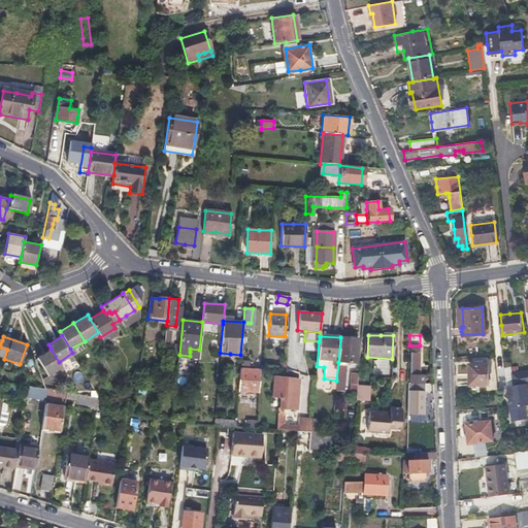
[(356,339),(340,337),(338,362),(354,363),(356,339)]
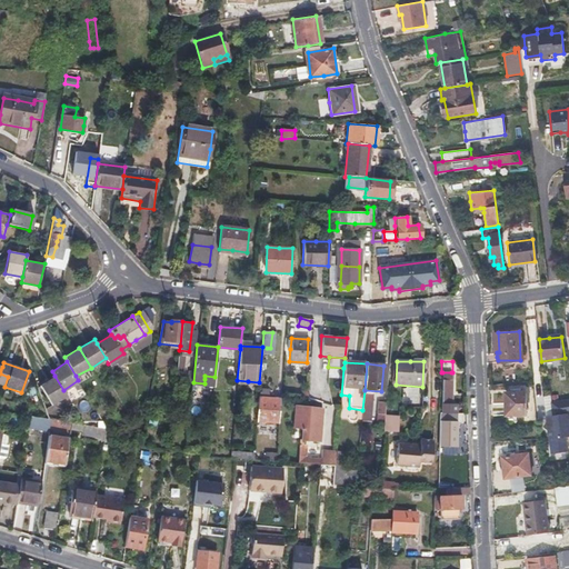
[(441,412),(448,412),(455,412),(455,403),(451,403),(451,372),(442,372),(441,412)]
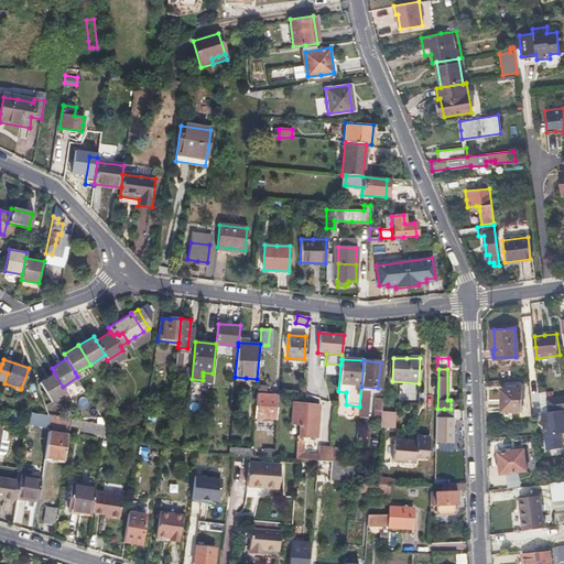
[(63,387),(54,372),(40,381),(51,400),(65,391),(63,387)]
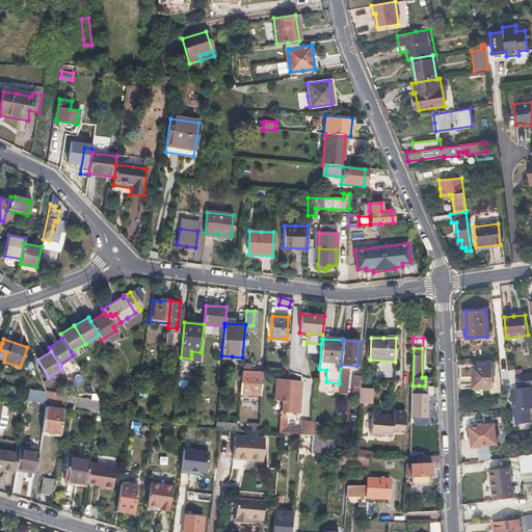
[(471,365),(471,376),(472,387),(489,386),(488,365),(471,365)]
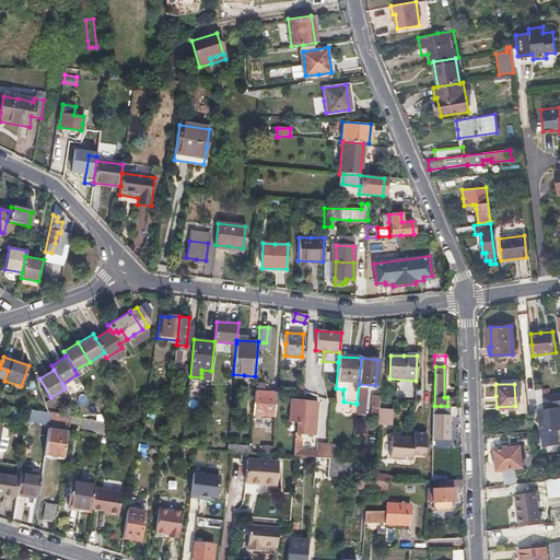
[(254,391),(254,403),(253,413),(273,415),(276,392),(254,391)]
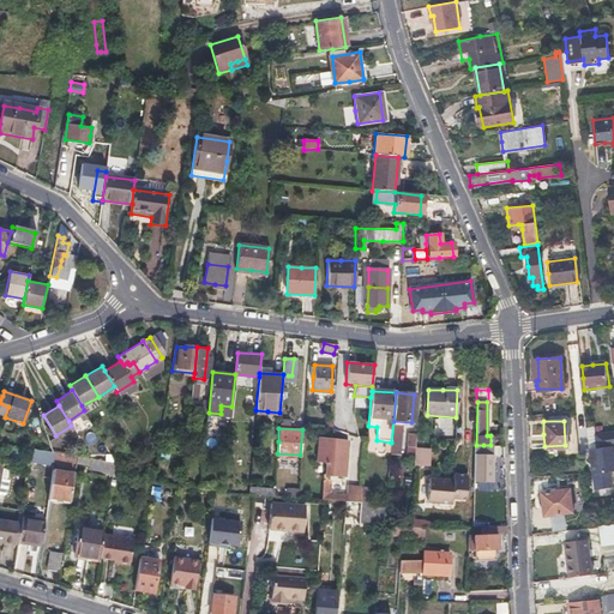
[(613,446),(613,431),(597,434),(599,449),(590,450),(591,457),(589,461),(593,464),(596,489),(613,487),(612,471),(613,470),(613,453),(613,447),(613,446)]
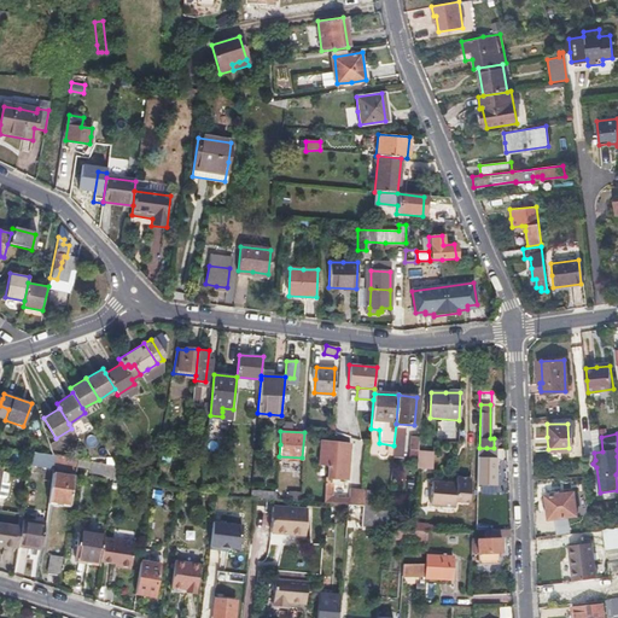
[(403,435),(403,438),(403,441),(400,441),(400,448),(418,449),(419,436),(403,435)]
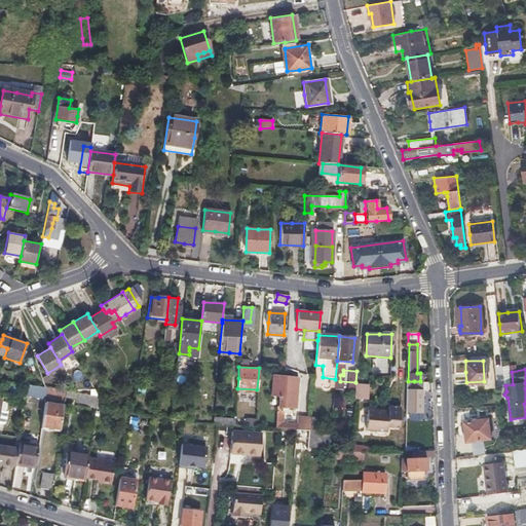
[(280,392),(279,398),(279,403),(296,404),(298,375),(273,374),(272,391),(280,392)]
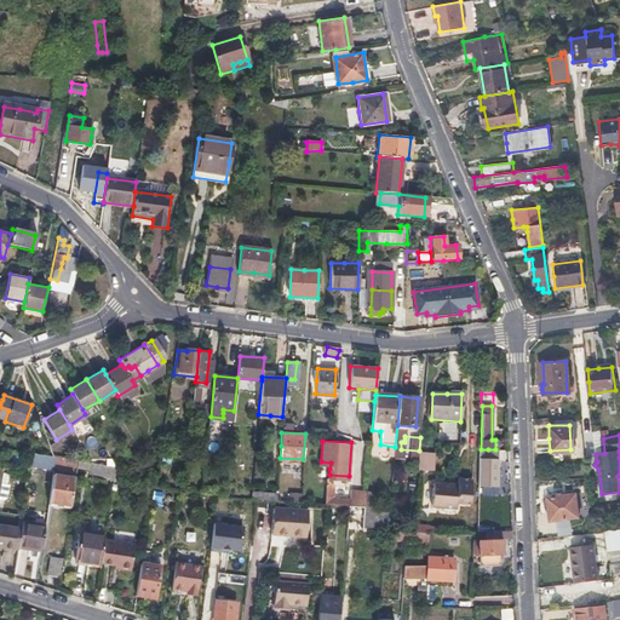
[(55,470),(56,465),(57,458),(34,453),(30,477),(35,478),(38,468),(55,470)]
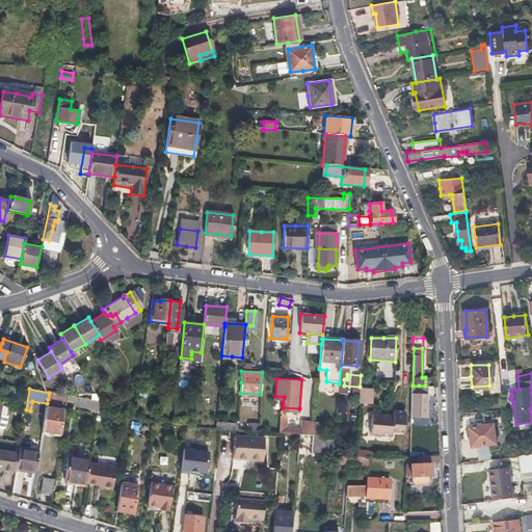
[(48,399),(67,401),(67,396),(49,393),(48,399)]
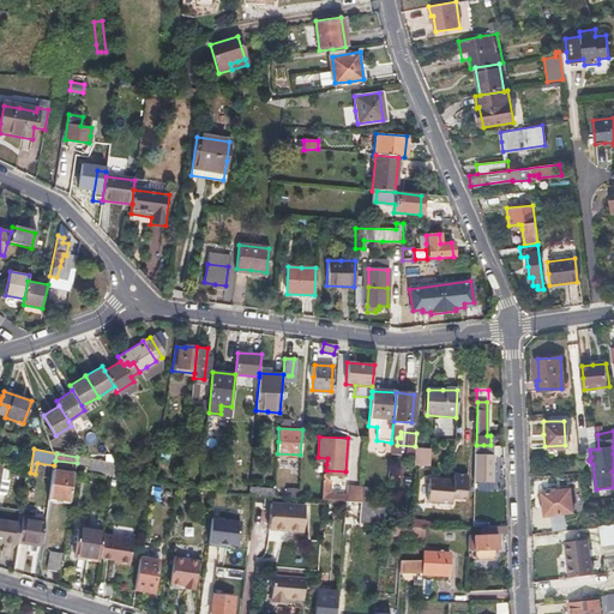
[(474,481),(482,481),(492,481),(492,455),(474,453),(474,481)]
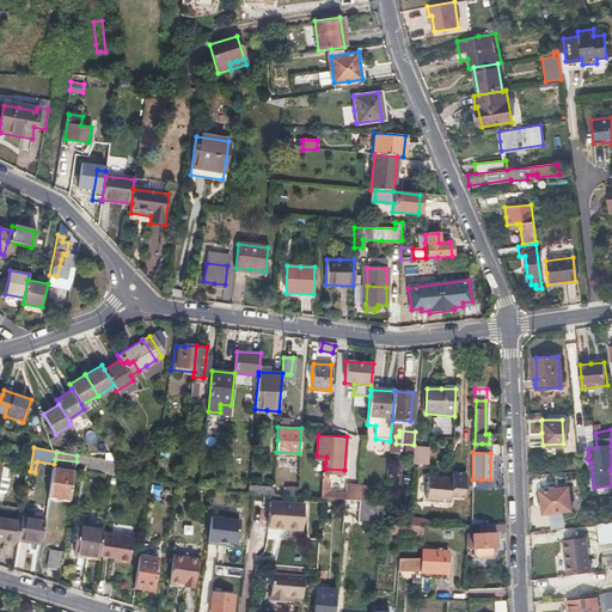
[(77,456),(77,461),(75,463),(89,465),(90,457),(77,456)]
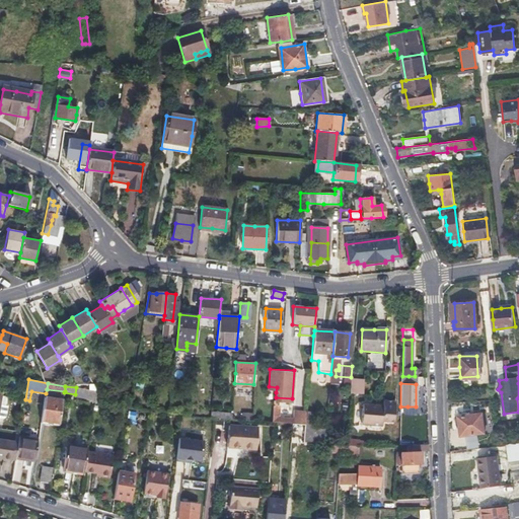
[(45,397),(43,410),(42,421),(60,423),(63,400),(45,397)]
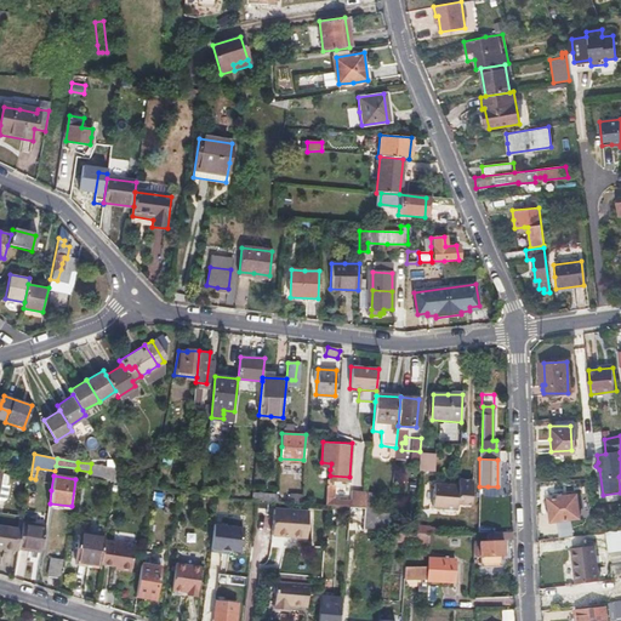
[(349,499),(348,497),(349,496),(334,495),(335,482),(328,480),(326,506),(353,507),(353,499),(349,499)]
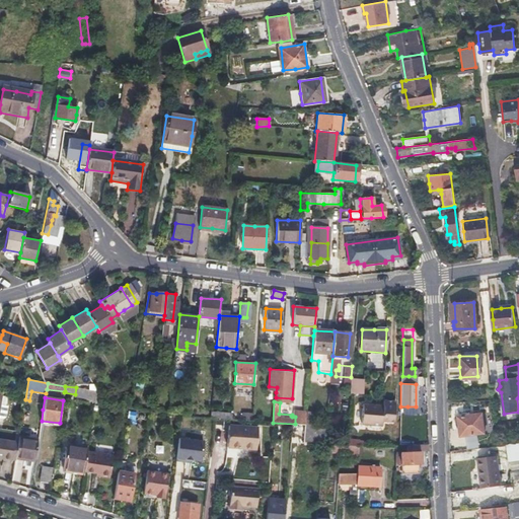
[(382,420),(388,420),(393,420),(395,402),(383,401),(383,406),(383,410),(380,410),(380,406),(363,405),(361,423),(382,424),(382,420)]
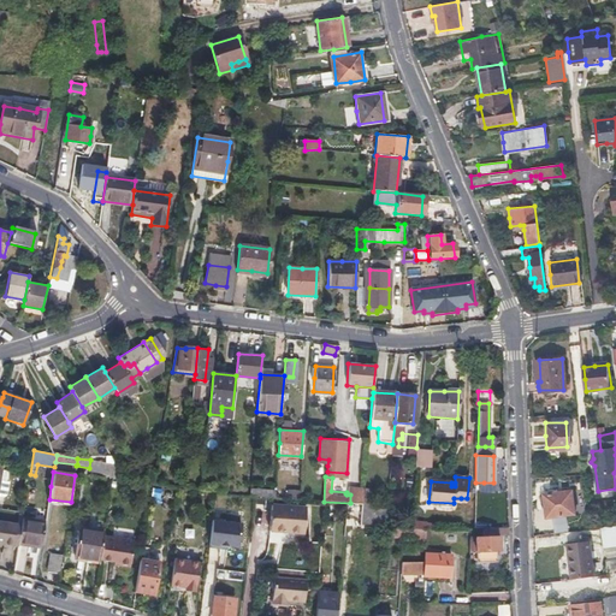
[(350,495),(350,503),(363,504),(365,491),(365,490),(350,489),(350,495)]
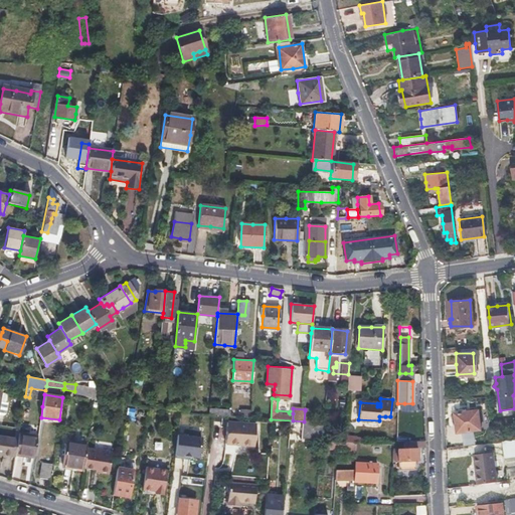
[(249,417),(249,413),(249,409),(240,409),(239,417),(249,417)]
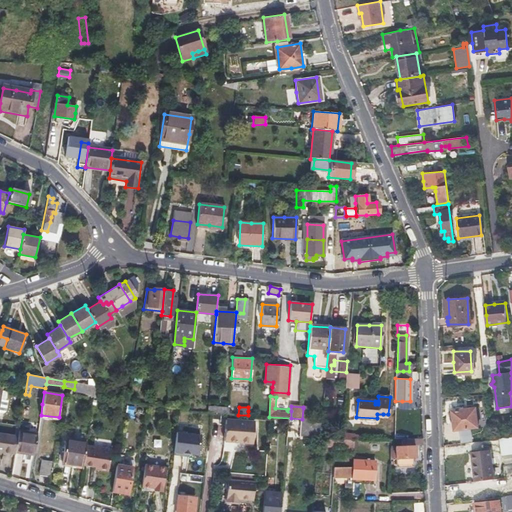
[(450,409),(451,419),(452,429),(477,426),(475,407),(450,409)]
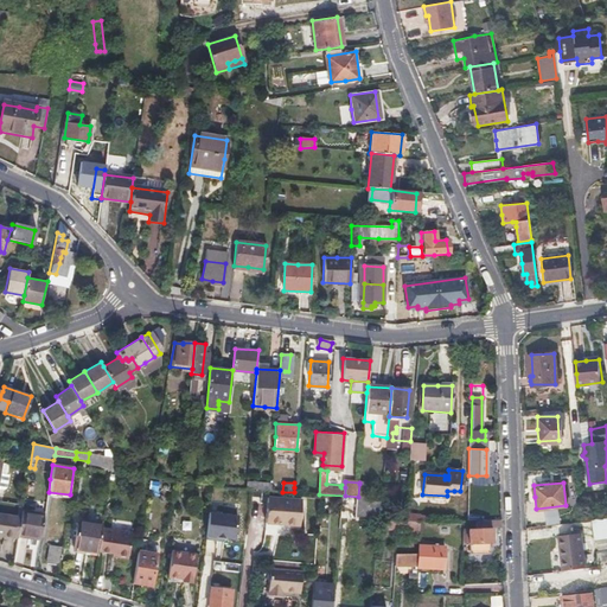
[(381,519),(381,513),(382,509),(372,508),(375,485),(359,484),(358,497),(357,517),(381,519)]
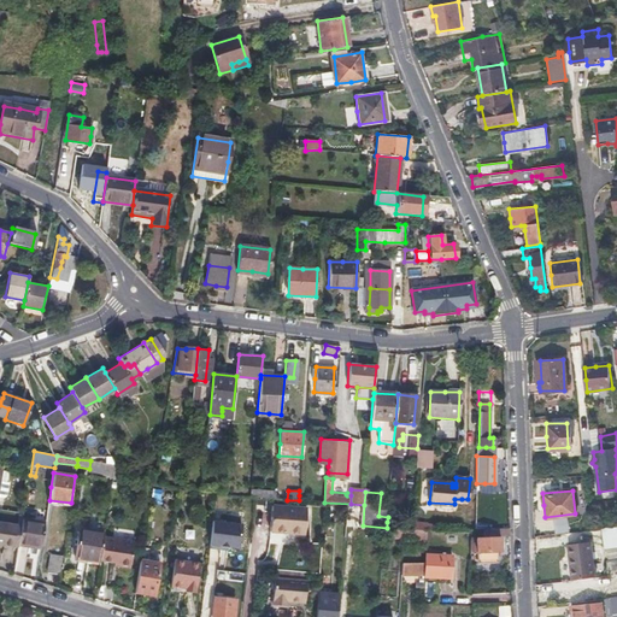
[(274,506),(272,519),(272,533),(306,534),(309,509),(274,506)]
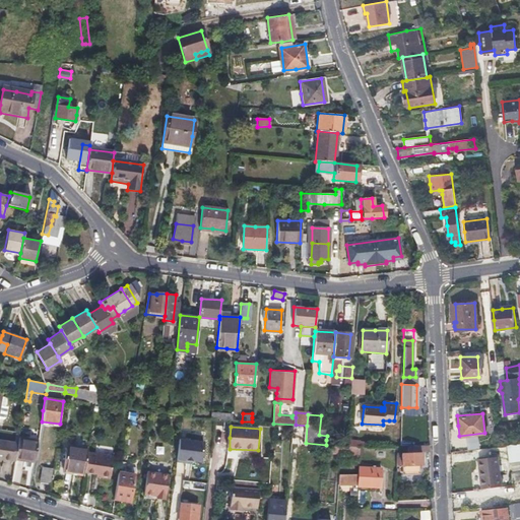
[(19,438),(17,448),(15,458),(35,462),(39,441),(19,438)]
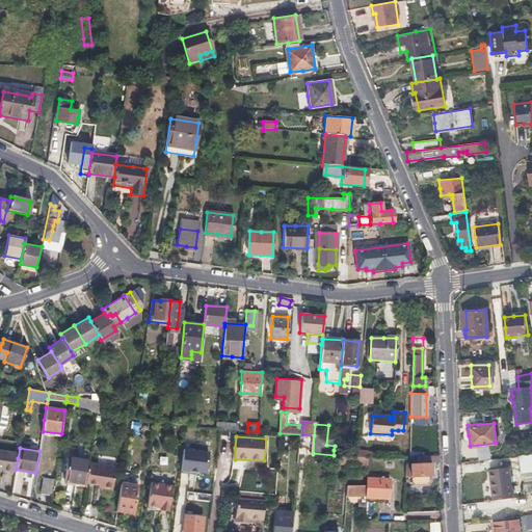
[(15,452),(0,450),(0,469),(11,471),(15,452)]
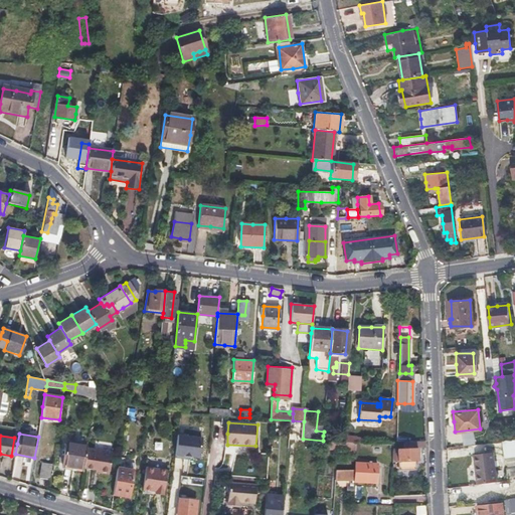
[(201,460),(203,438),(178,436),(176,457),(201,460)]
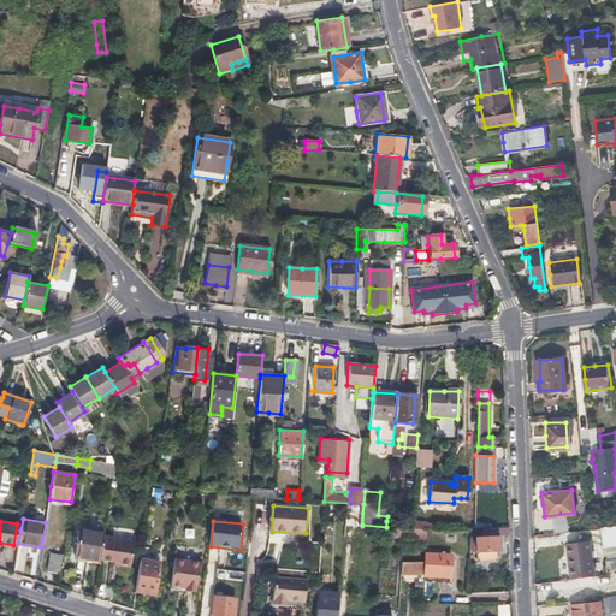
[(603,545),(605,545),(609,544),(609,546),(615,544),(615,525),(600,527),(603,545)]
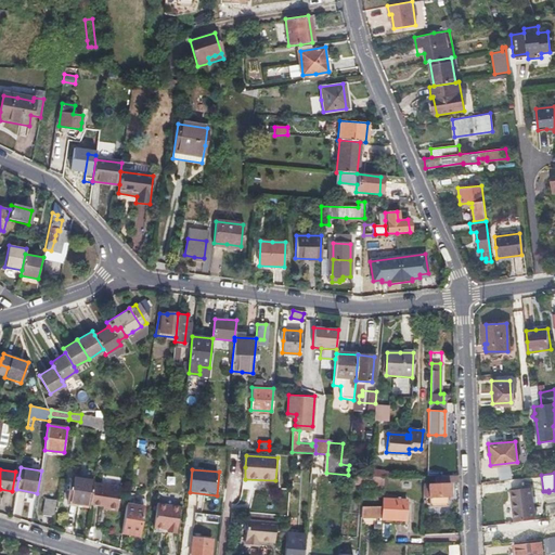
[(457,485),(457,476),(435,476),(435,486),(423,486),(423,503),(426,502),(426,497),(428,497),(428,507),(448,507),(448,495),(450,495),(450,485),(457,485)]
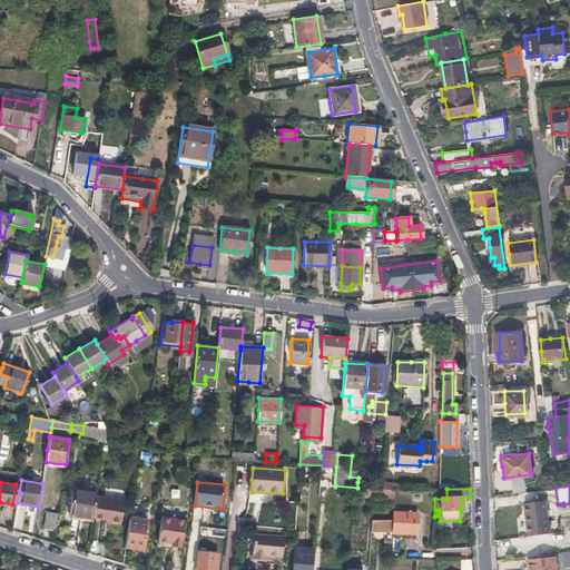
[(92,519),(92,518),(96,497),(96,494),(74,491),(69,516),(92,519)]
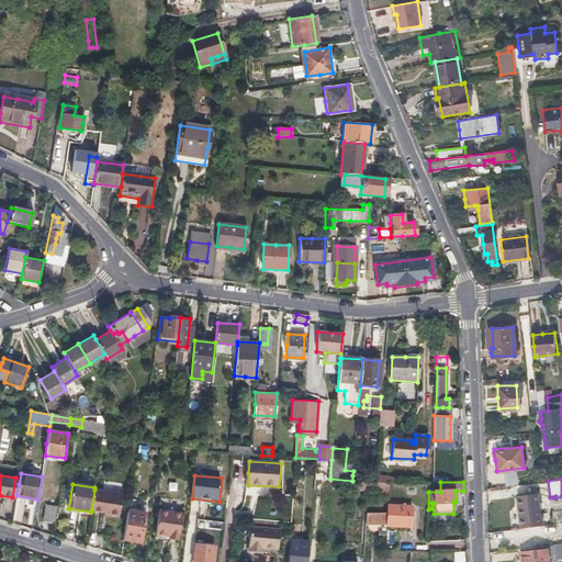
[(108,514),(111,492),(94,490),(91,510),(108,514)]
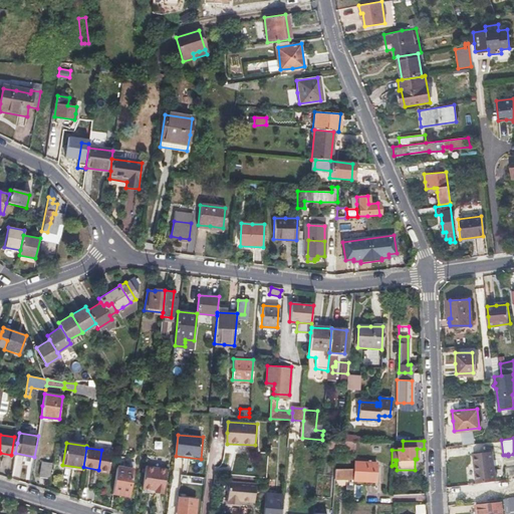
[(111,452),(101,450),(98,470),(97,472),(107,473),(111,452)]
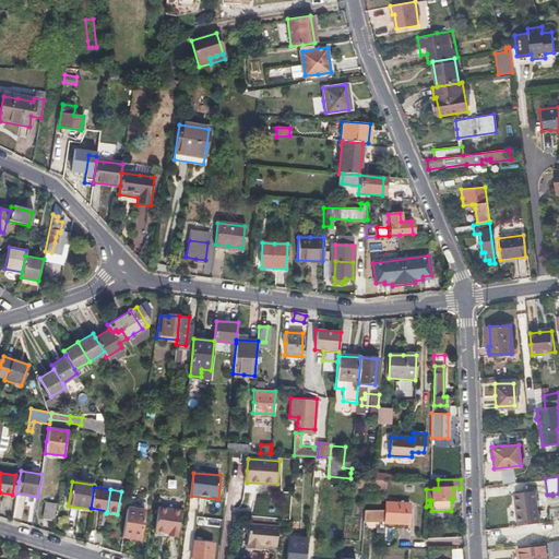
[(535,494),(530,494),(524,495),(524,492),(513,494),(518,525),(539,522),(535,494)]
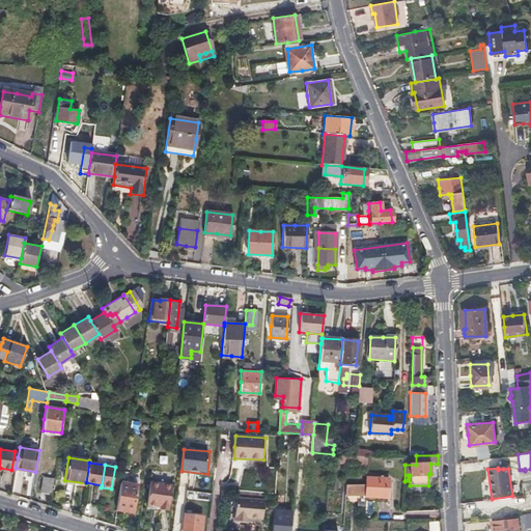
[(54,478),(49,477),(45,476),(42,493),(52,494),(54,478)]
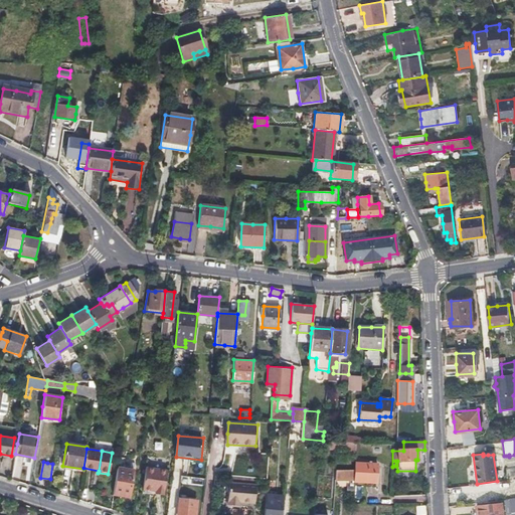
[(378,465),(367,464),(355,464),(355,471),(354,481),(354,482),(377,483),(378,465)]
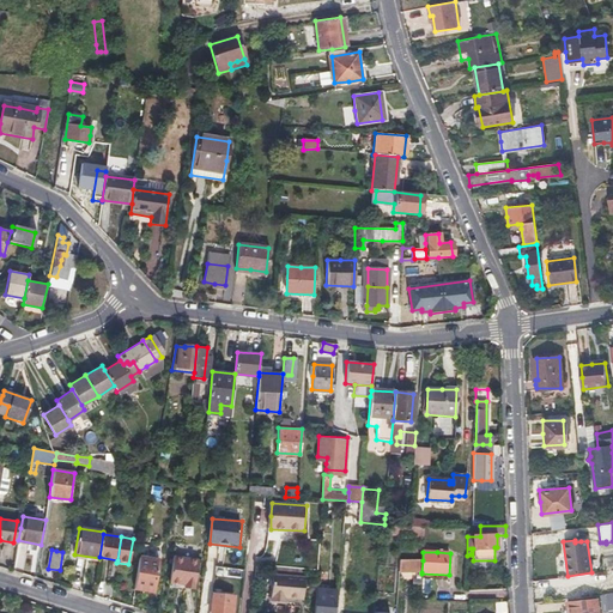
[(183,587),(189,587),(194,587),(198,558),(174,554),(170,581),(184,583),(183,587)]
